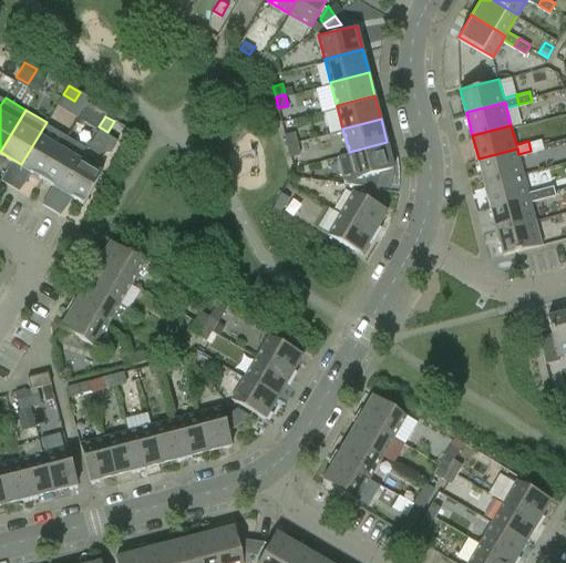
[(99,126),(88,145),(99,152),(112,149),(117,139),(107,132),(99,126)]
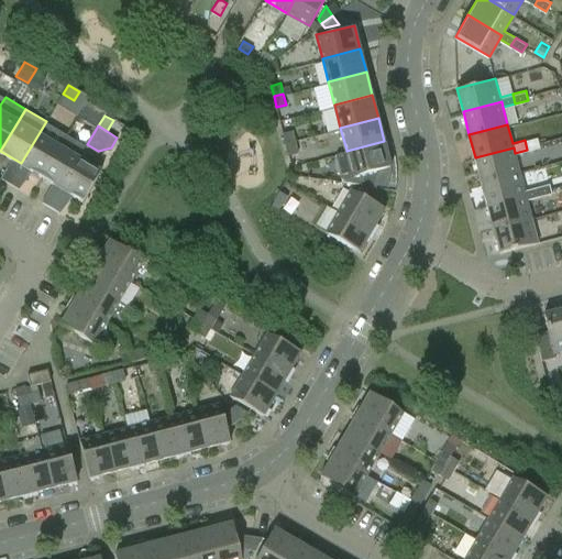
[(283,131),(286,142),(295,140),(293,129),(283,131)]
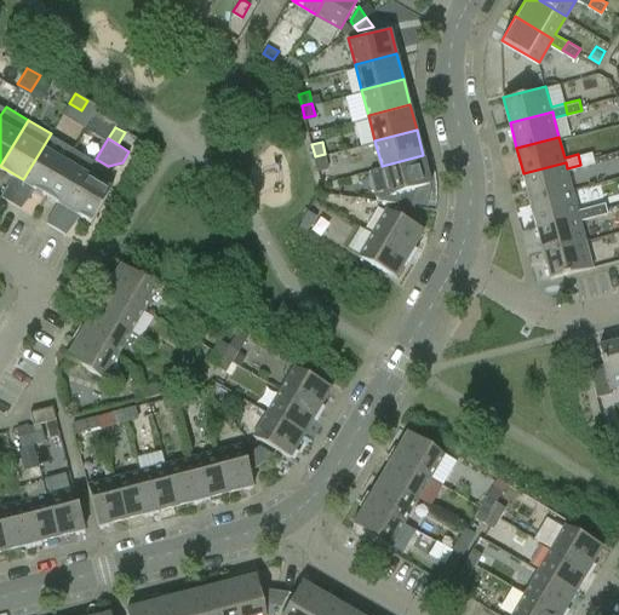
[(66,159),(44,145),(23,179),(46,193),(66,159)]
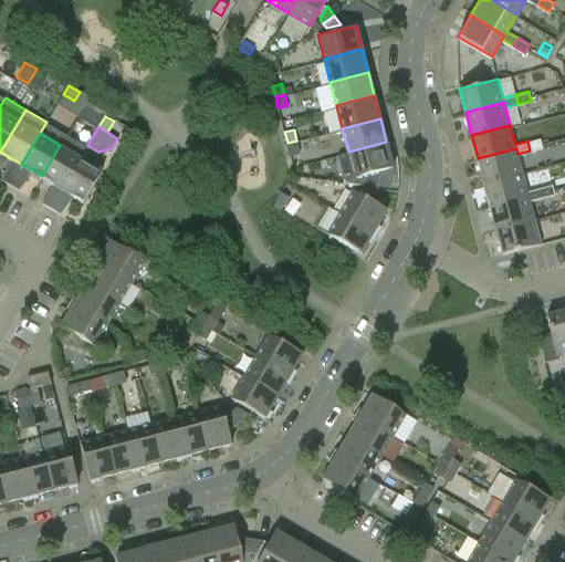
[(541,137),(527,141),(530,151),(543,147),(541,137)]
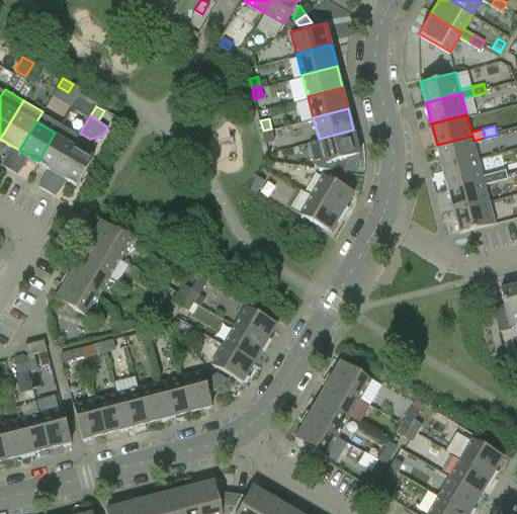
[(274,139),(271,129),(263,131),(265,141),(274,139)]
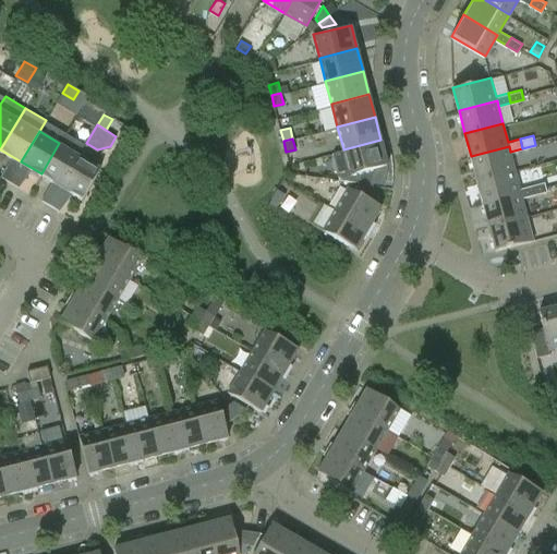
[(387,164),(380,140),(343,149),(343,148),(333,152),(339,178),(359,181),(373,183),(375,167),(387,164)]
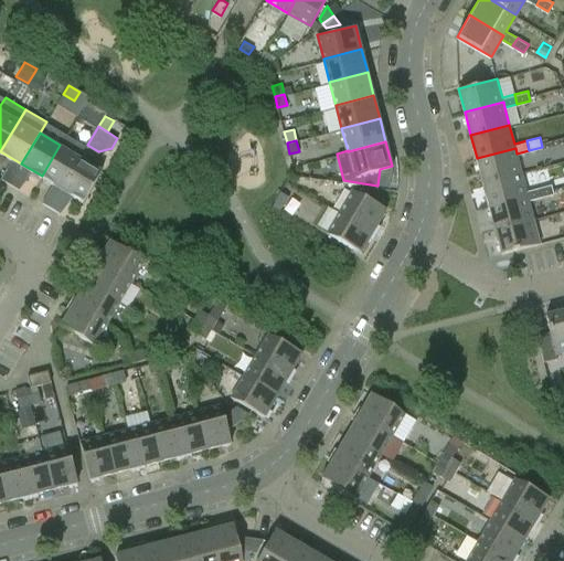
[(42,176),(62,188),(81,157),(60,145),(42,176)]
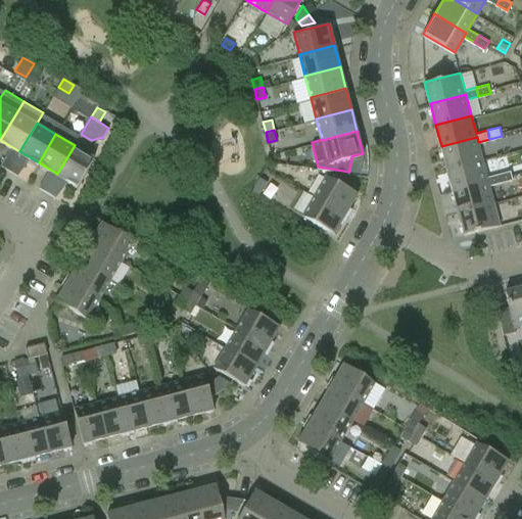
[(478,142),(477,137),(441,146),(446,168),(482,158),(478,142)]
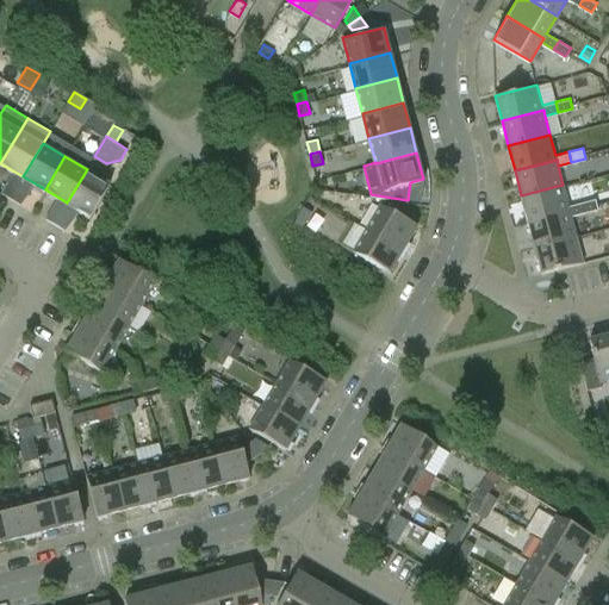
[(110,182),(87,169),(67,203),(89,216),(110,182)]
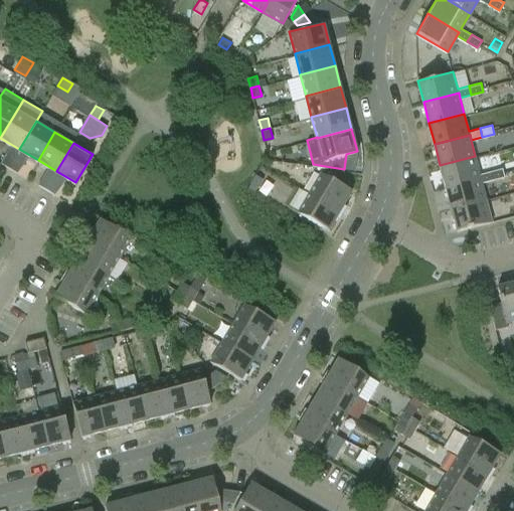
[(1,161),(9,166),(15,157),(6,152),(1,161)]
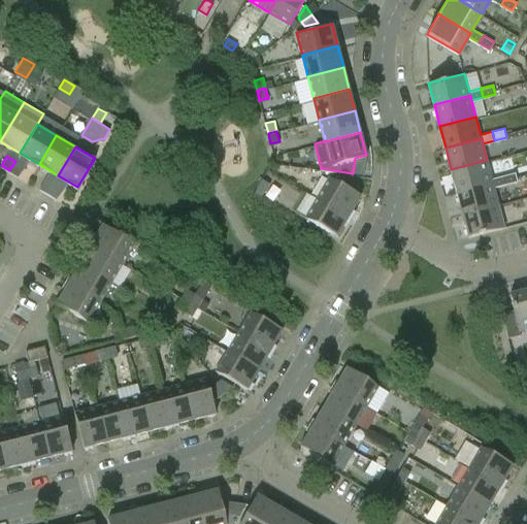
[(451,169),(457,191),(493,182),(494,186),(505,183),(503,174),(492,177),(487,160),(451,169)]
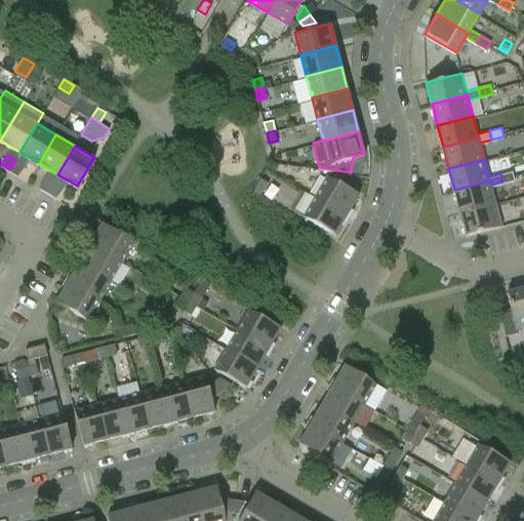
[(23,164),(15,160),(9,169),(17,173),(23,164)]
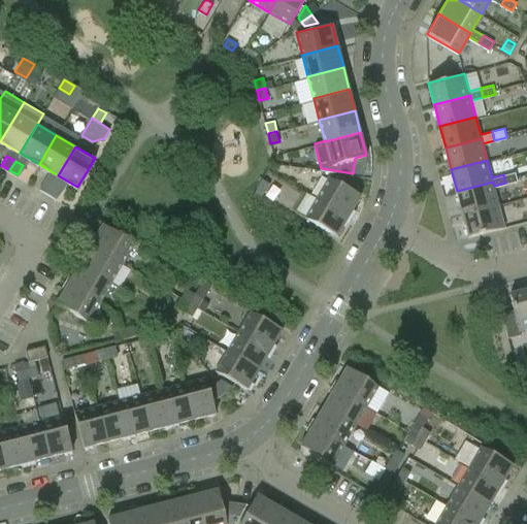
[(339,176),(351,184),(352,184),(353,173),(339,171),(339,176)]
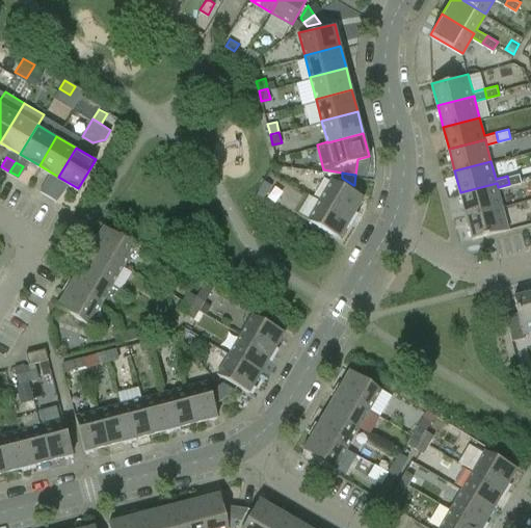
[(519,173),(507,176),(509,184),(522,181),(519,173)]
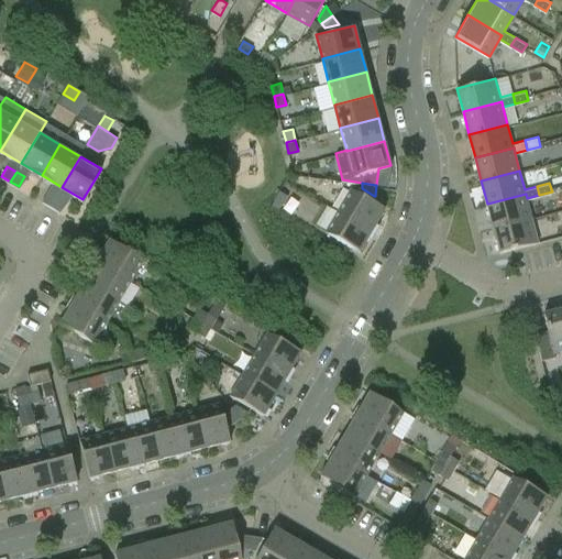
[(339,209),(372,229),(385,207),(351,187),(339,209)]
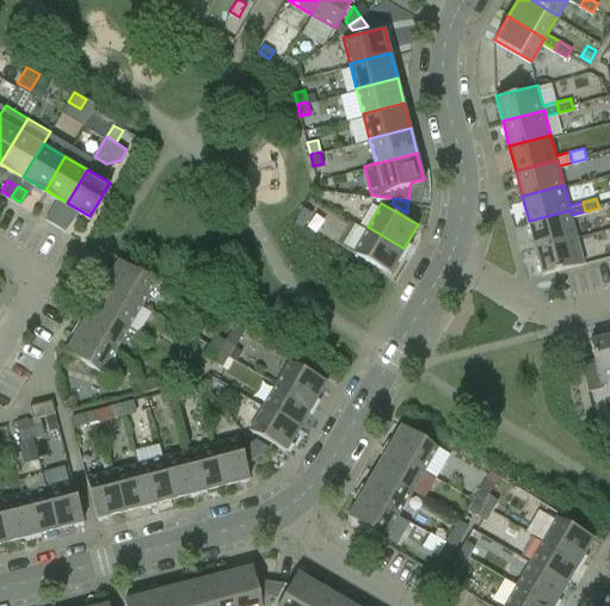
[(303,205),(297,215),(307,221),(314,211),(303,205)]
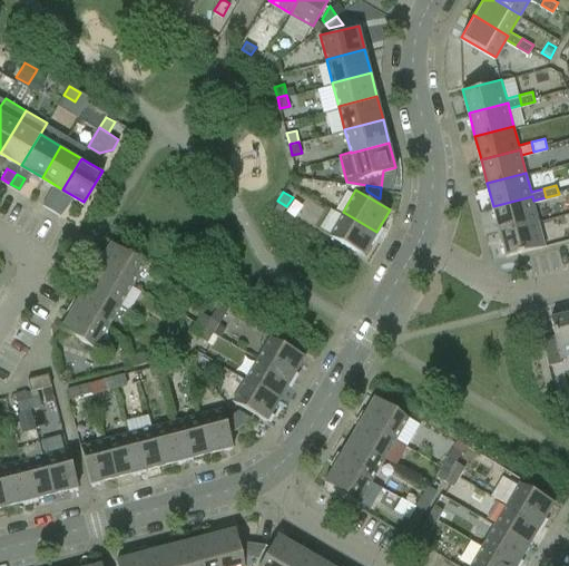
[(42,203),(52,208),(58,198),(49,193),(42,203)]
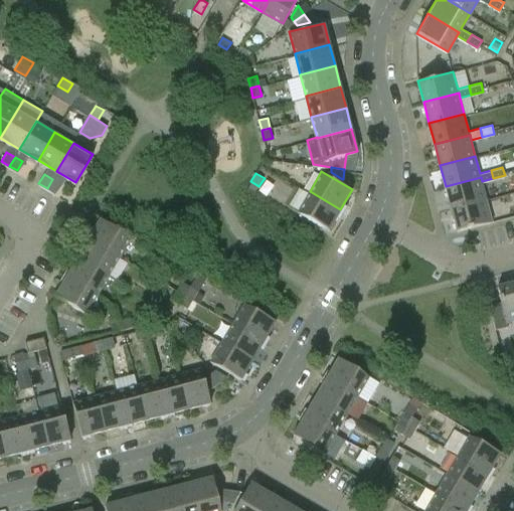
[(482,181),(481,177),(446,186),(451,207),(486,198),(482,181)]
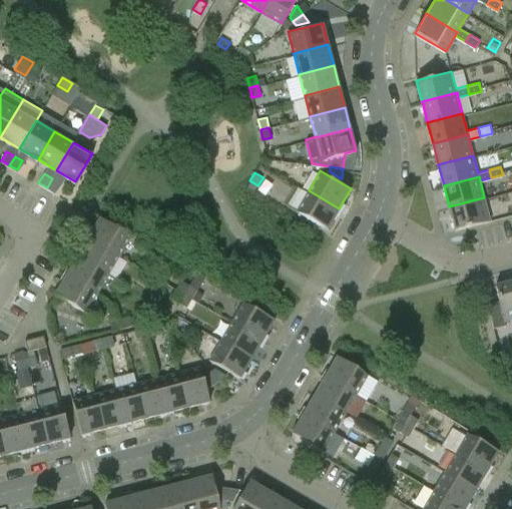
[(60,182),(52,178),(47,187),(54,191),(60,182)]
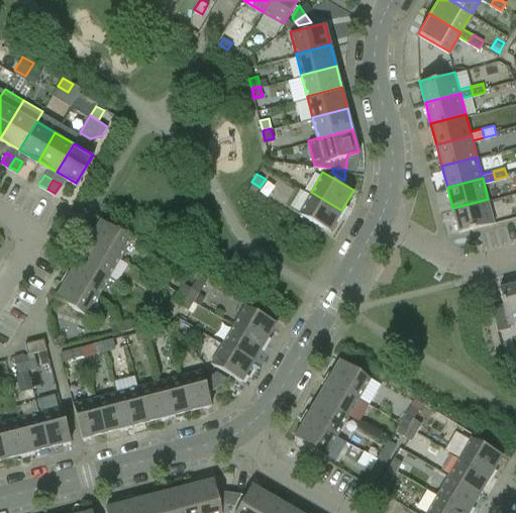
[(341,210),(311,192),(299,211),(329,229),(341,210)]
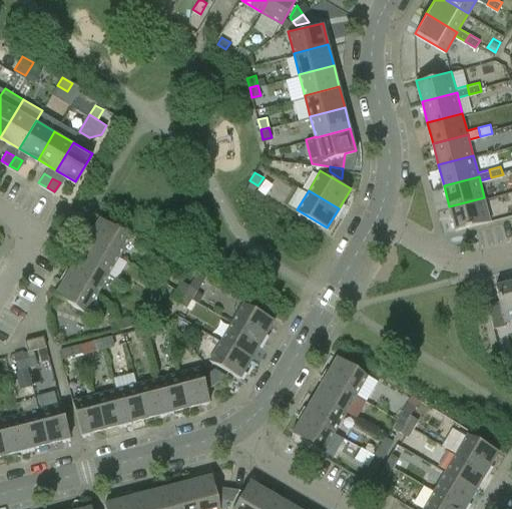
[(455,228),(490,219),(484,197),(449,206),(455,228)]
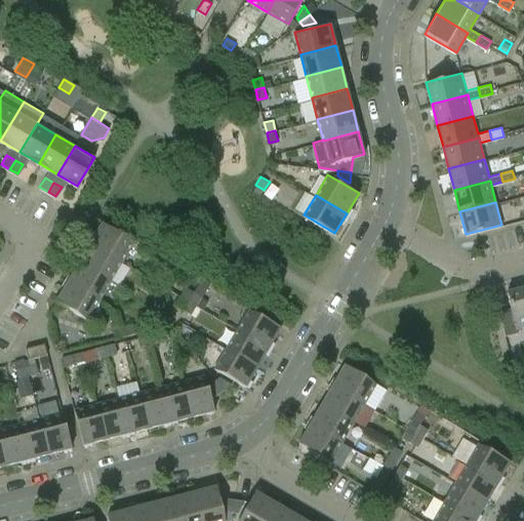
[(103,222),(90,242),(122,261),(133,240),(103,222)]
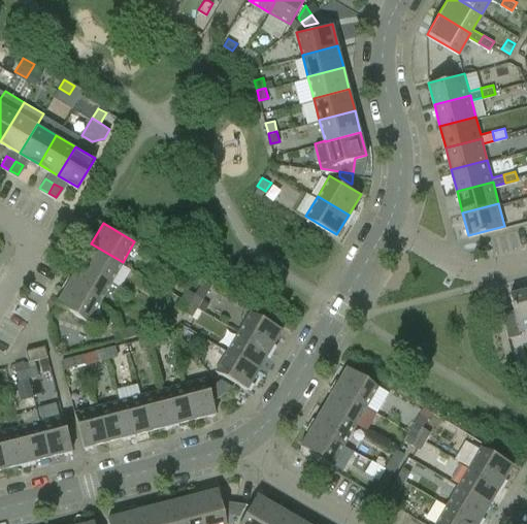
[(91,243),(79,263),(111,281),(123,262),(91,243)]
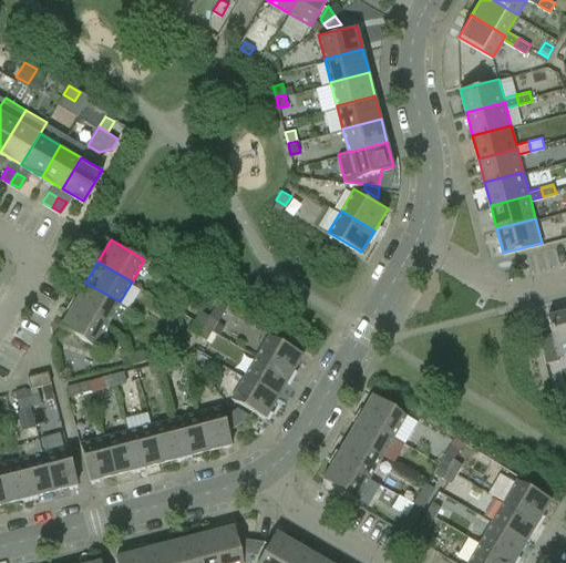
[(85,283),(73,303),(107,323),(120,302),(85,283)]
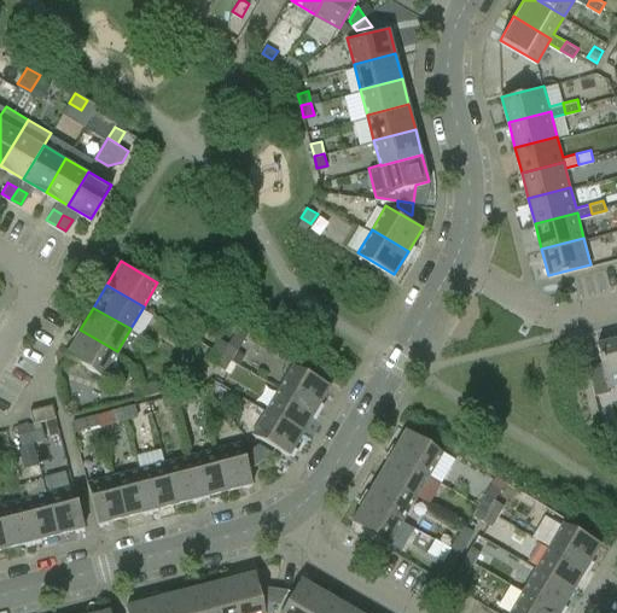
[(117,351),(80,330),(67,354),(104,375),(117,351)]
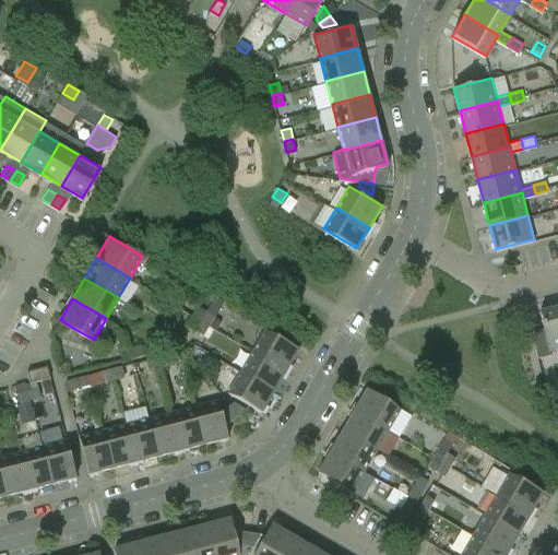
[(192,314),(201,319),(206,309),(198,304),(192,314)]
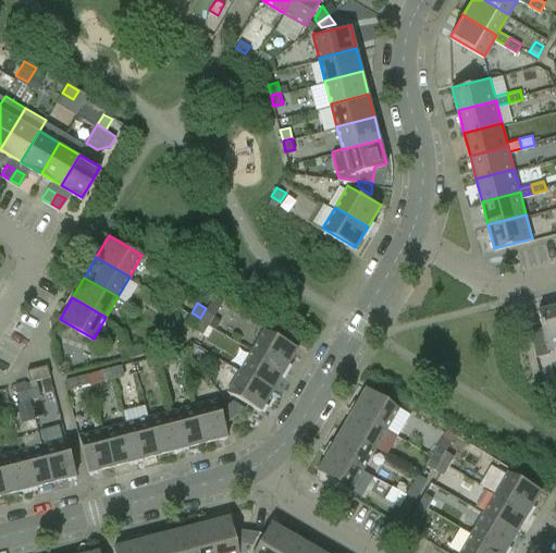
[(548,346),(555,344),(555,303),(538,309),(542,326),(529,329),(536,355),(550,352),(548,346)]
